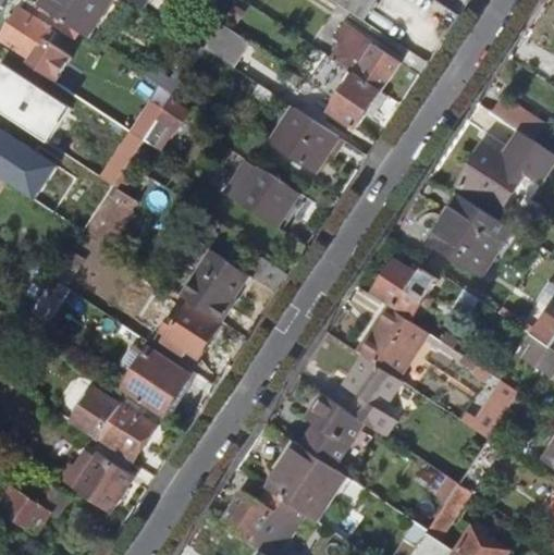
[(35,1),(33,0),(25,0),(0,39),(31,59),(27,63),(56,82),(71,58),(44,39),(51,27),(61,34),(69,23),(35,1)]
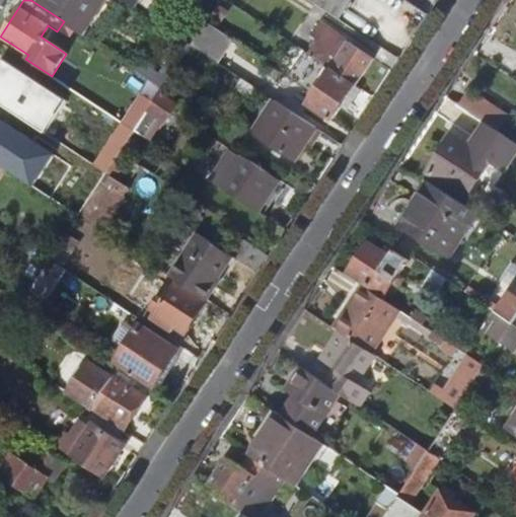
[(64,21),(79,32),(100,0),(33,0),(32,1),(64,21)]
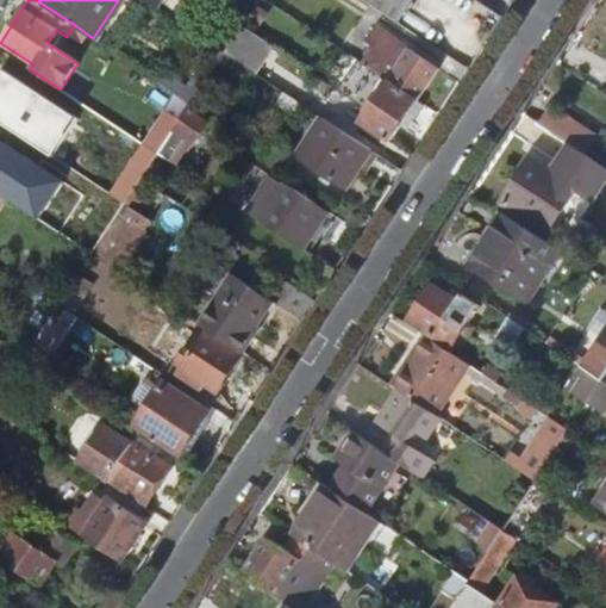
[(363,0),(372,5),(395,22),(410,0),(363,0)]
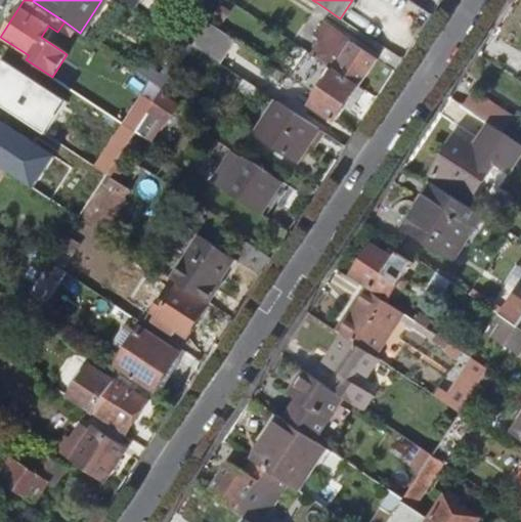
[(313,55),(357,84),(375,58),(352,43),(342,58),(333,52),(342,37),(320,24),(311,36),(304,31),(296,44),(313,55)]
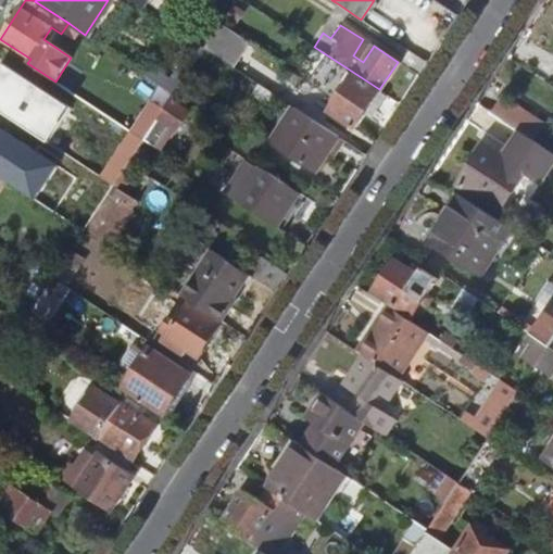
[(203,49),(231,67),(247,45),(217,27),(203,49)]
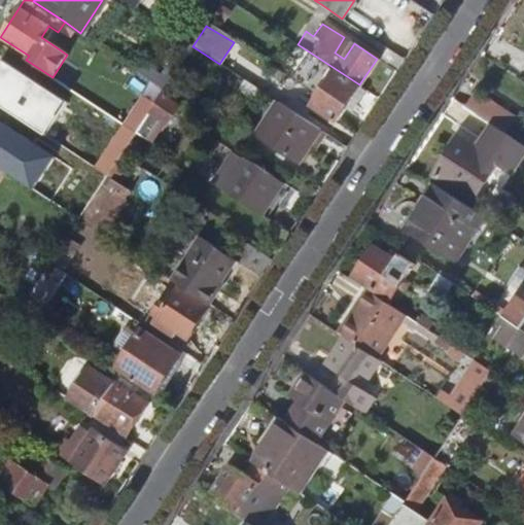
[(293,78),(313,91),(311,94),(316,97),(312,104),(336,120),(359,84),(315,56),(308,68),(303,65),(293,78)]
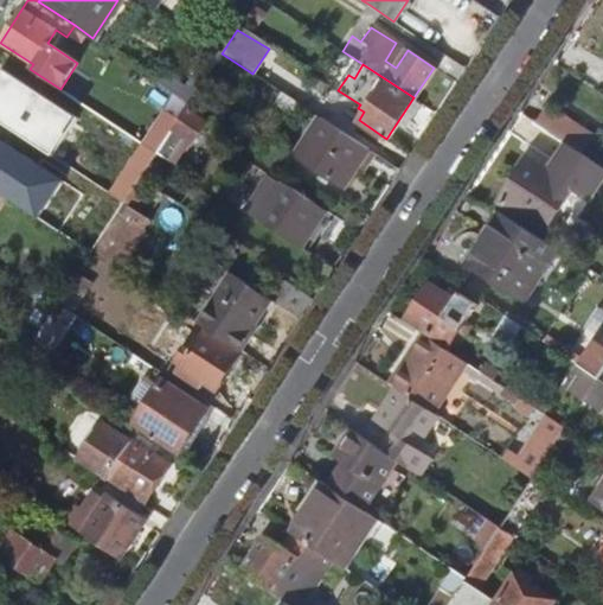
[(10,74),(0,87),(0,122),(23,138),(47,99),(10,74)]
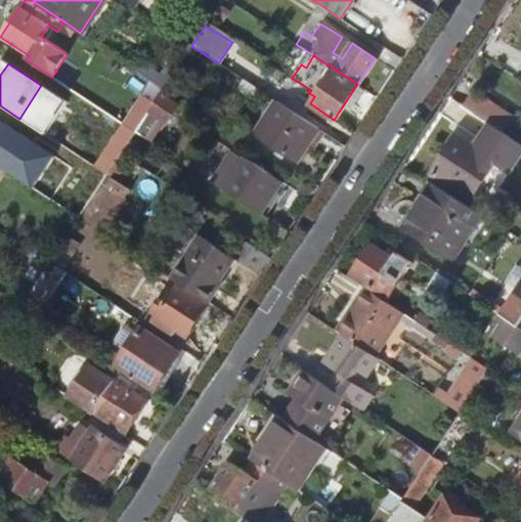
[(127,89),(139,97),(122,124),(134,132),(163,89),(139,72),(127,89)]
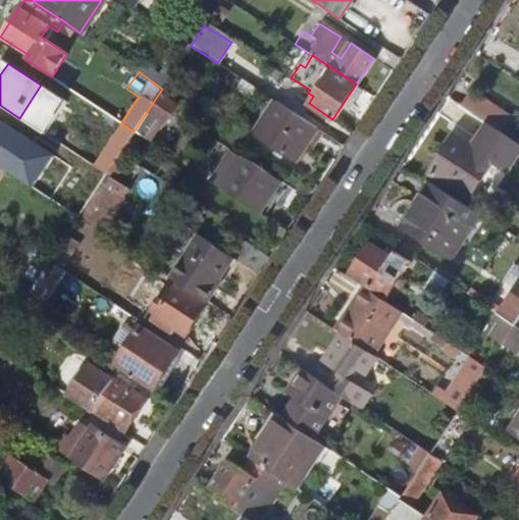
[(170,76),(162,89),(172,94),(179,83),(170,76)]
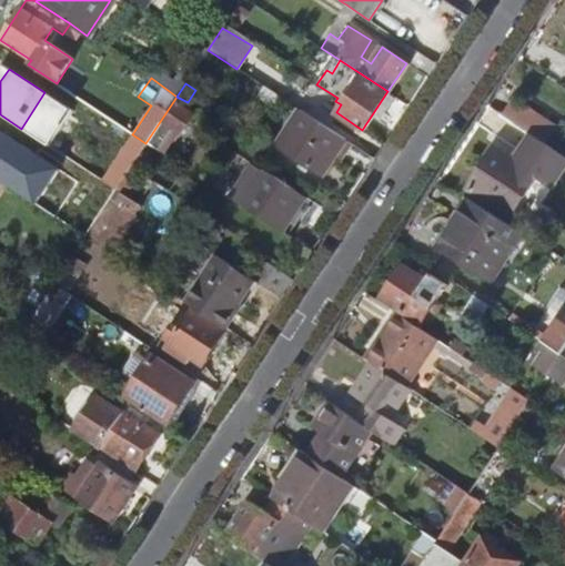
[(263,84),(256,94),(272,105),(278,95),(263,84)]
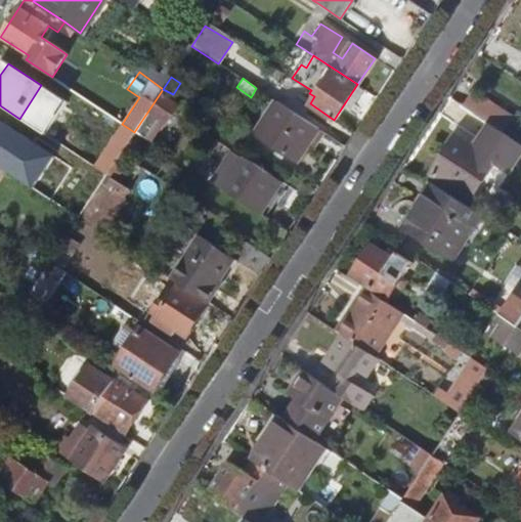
[(472,90),(462,104),(501,130),(511,117),(472,90)]
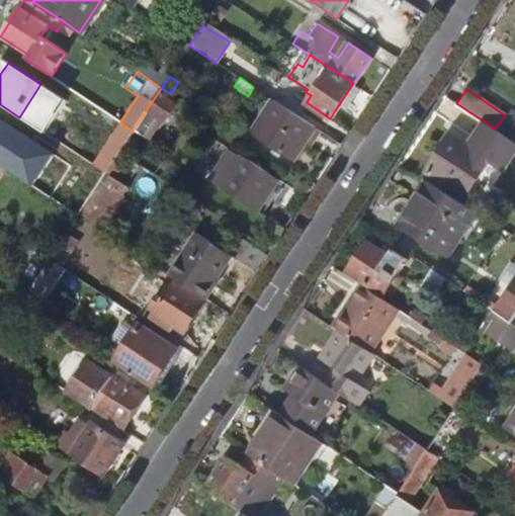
[(272,99),(250,132),(292,160),(315,127),(272,99)]
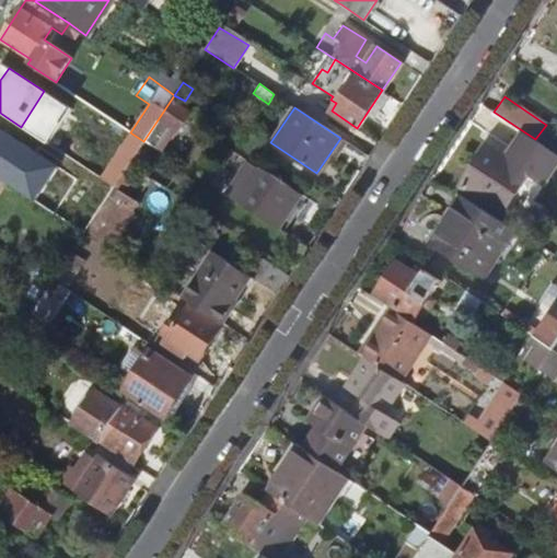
[(143,141),(137,150),(147,154),(152,147),(143,141)]
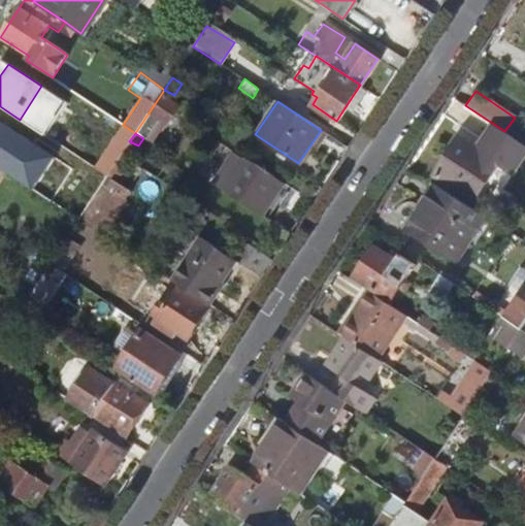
[(431,173),(472,200),(495,165),(455,138),(431,173)]
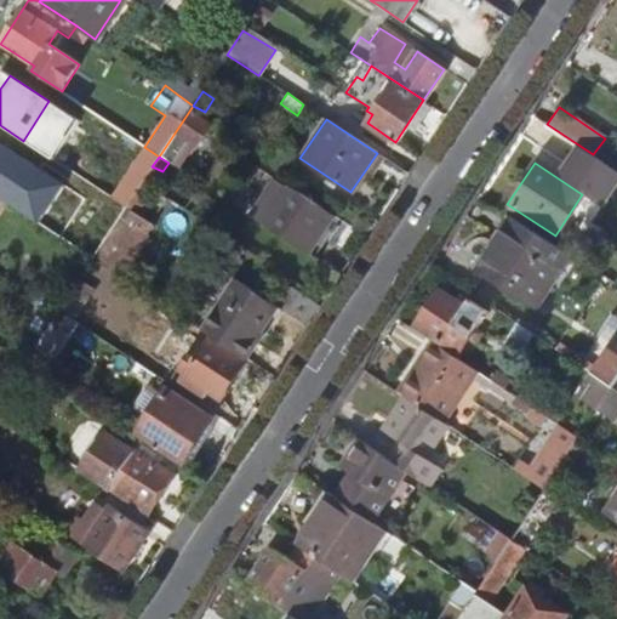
[(163,171),(152,166),(142,182),(152,188),(163,171)]
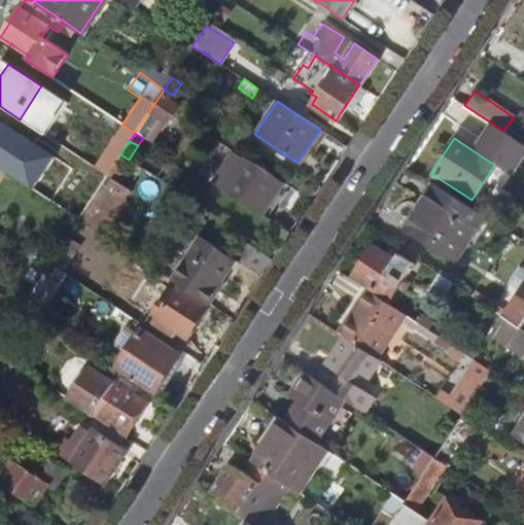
[(210,177),(230,149),(218,141),(198,169),(210,177)]
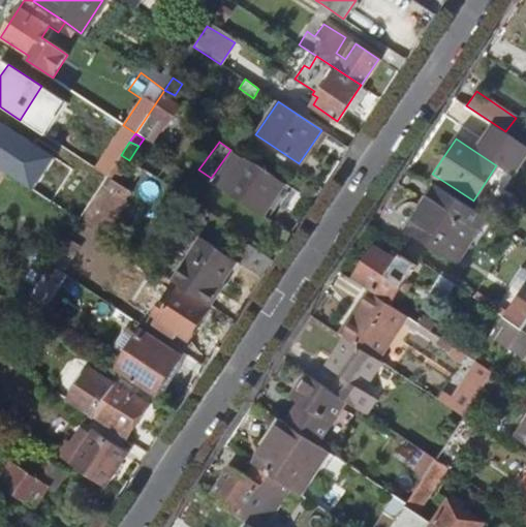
[(129,160),(121,155),(116,163),(124,168),(129,160)]
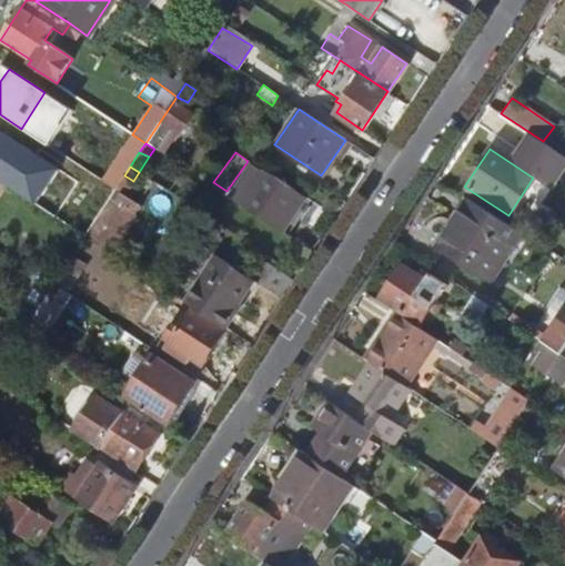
[(263,168),(239,204),(281,232),(305,195),(263,168)]
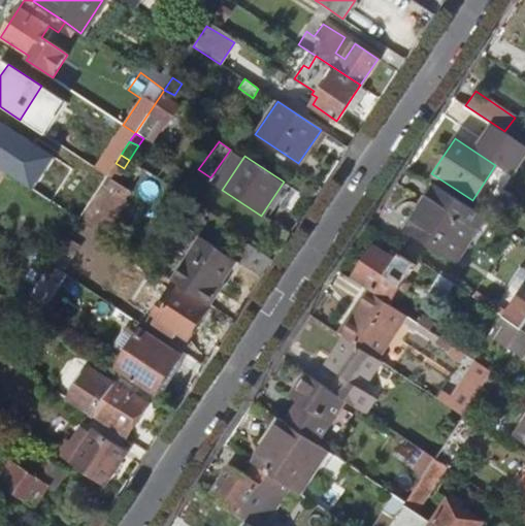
[(116,163),(106,176),(111,177),(116,181),(124,168),(116,163)]
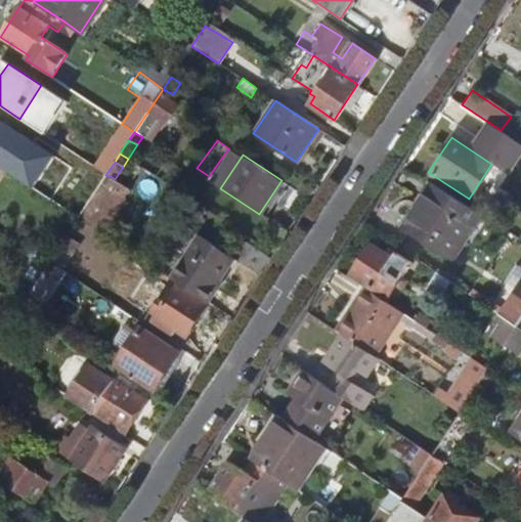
[(76,179),(92,190),(101,177),(85,166),(76,179)]
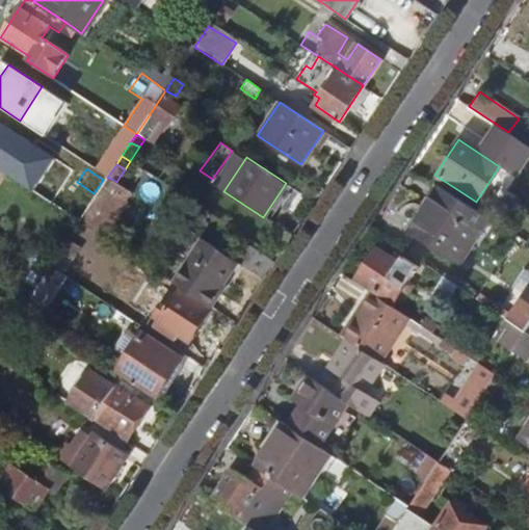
[(112,179),(83,224),(100,236),(104,230),(129,191),(116,182),(112,179)]
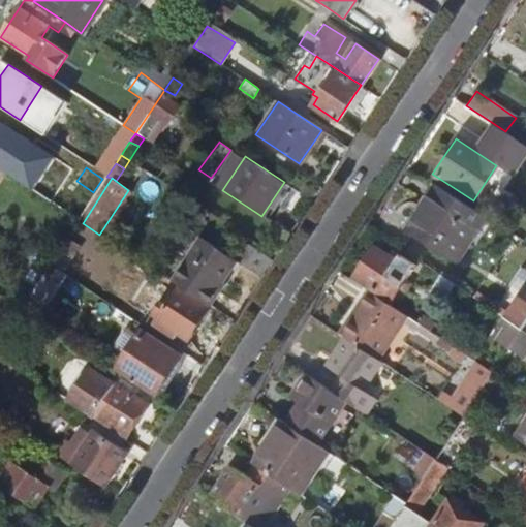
[(426,209),(410,234),(455,261),(484,216),(435,185),(422,206),(426,209)]
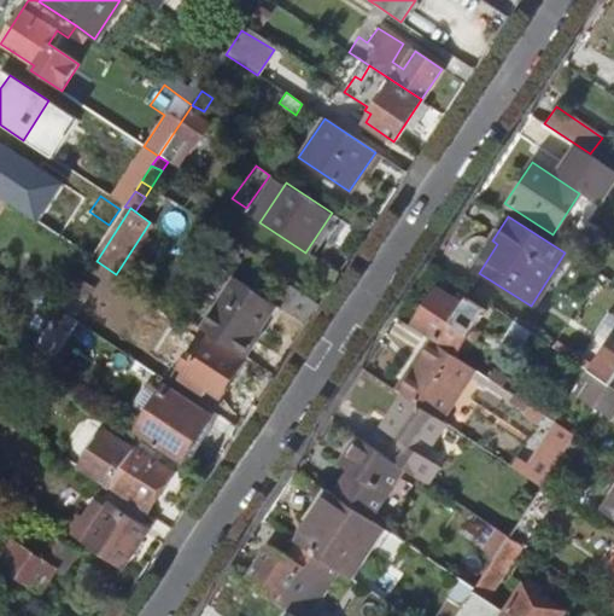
[(232,277),(197,329),(241,358),(253,340),(250,337),(272,303),(232,277)]
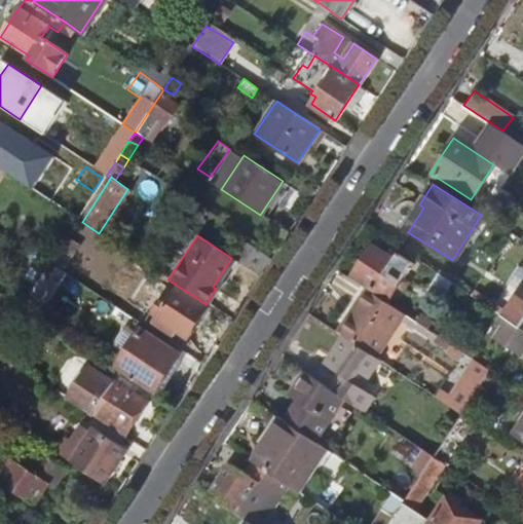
[(247,245),(235,261),(258,276),(266,264),(268,261),(247,245)]
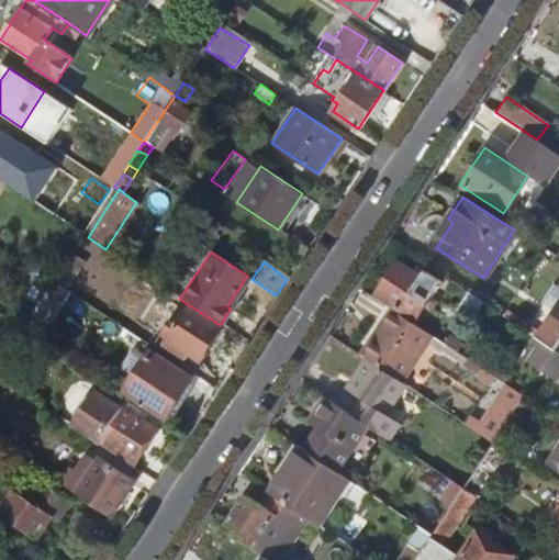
[(373,297),(413,321),(438,283),(423,275),(418,279),(395,264),(373,297)]
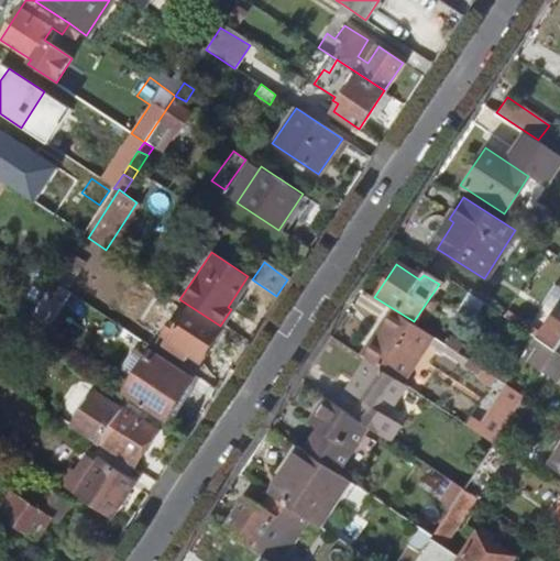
[(6,289),(31,306),(39,294),(14,276),(6,289)]
